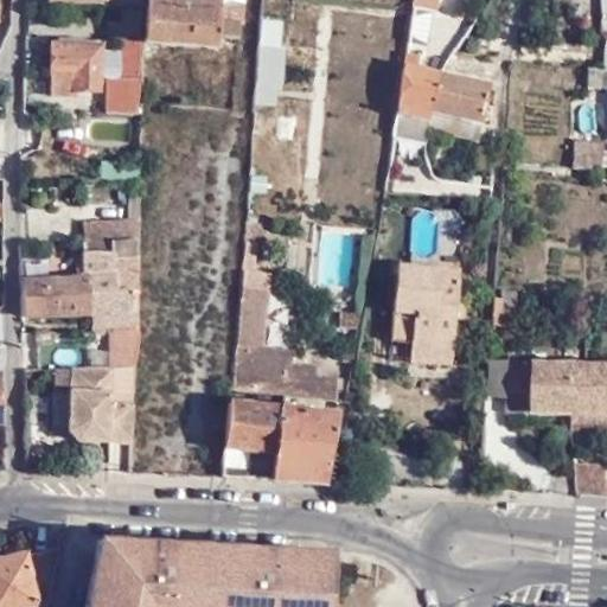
[(147,0),(144,40),(224,49),(225,34),(238,37),(242,0),(147,0)]
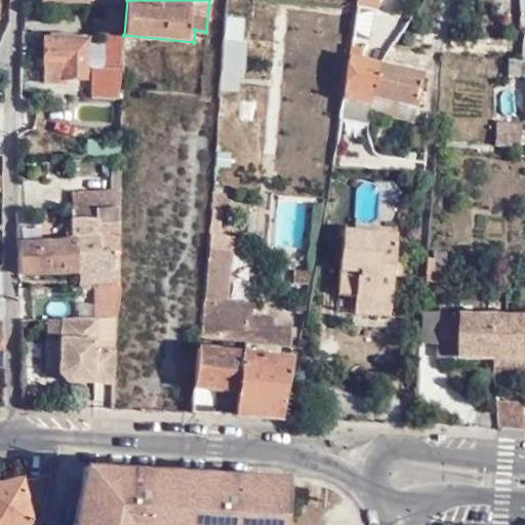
[(124,35),(124,7),(107,7),(107,17),(94,16),(93,33),(106,34),(120,35),(124,35)]
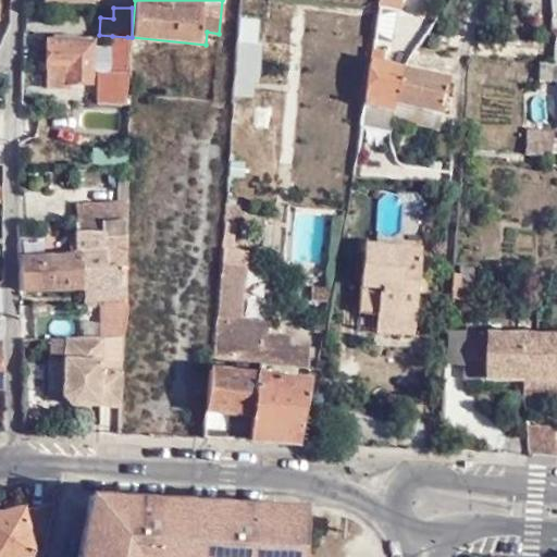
[(112,36),(111,72),(126,71),(127,37),(112,36)]
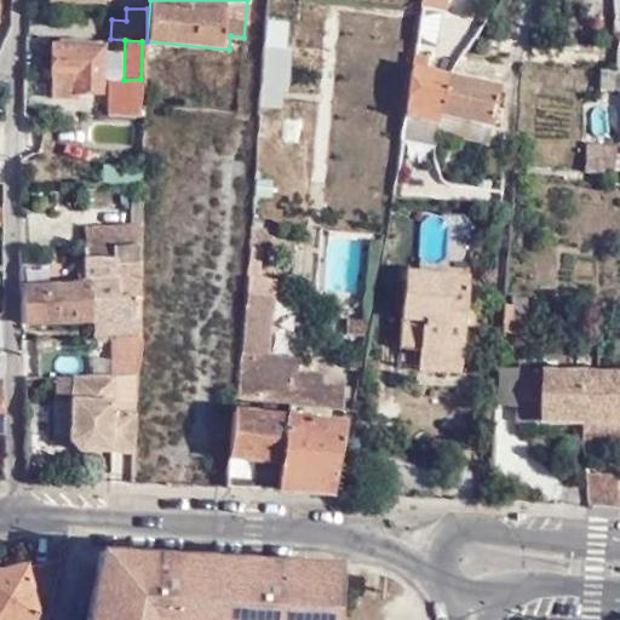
[(102,45),(52,44),(51,96),(76,97),(76,92),(101,93),(102,45)]
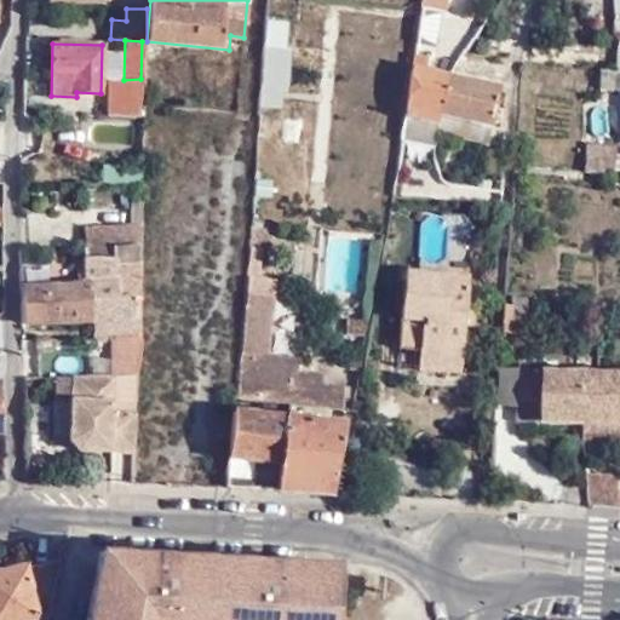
[(265,47),(262,108),(286,109),(288,49),(265,47)]
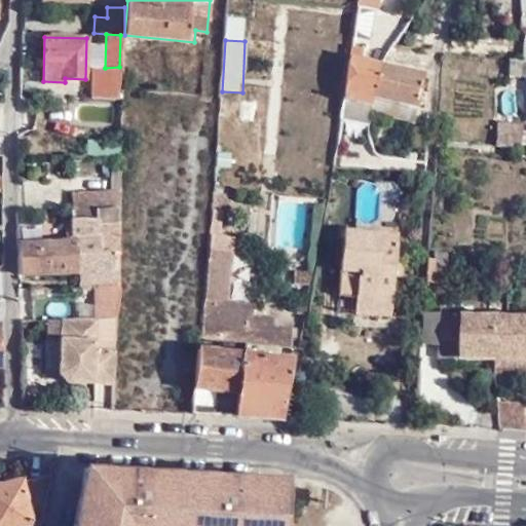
[(525,73),(525,57),(524,58),(510,55),(509,72),(525,73)]
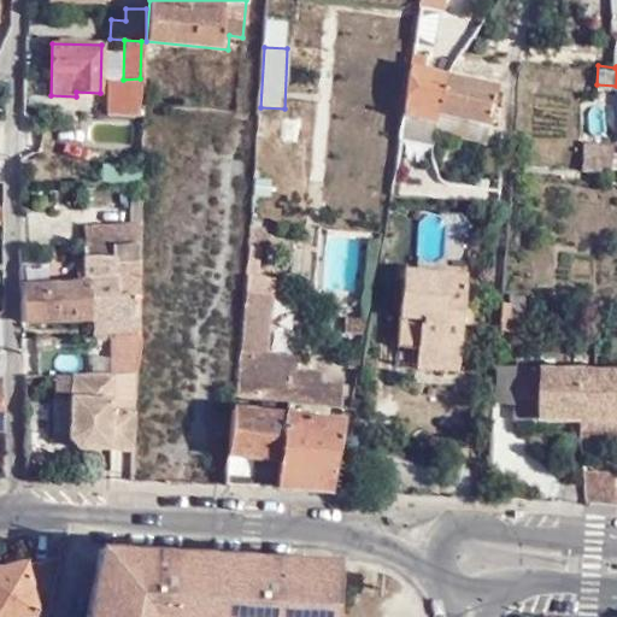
[(438,110),(446,74),(412,68),(400,135),(432,140),(436,118),(438,110)]
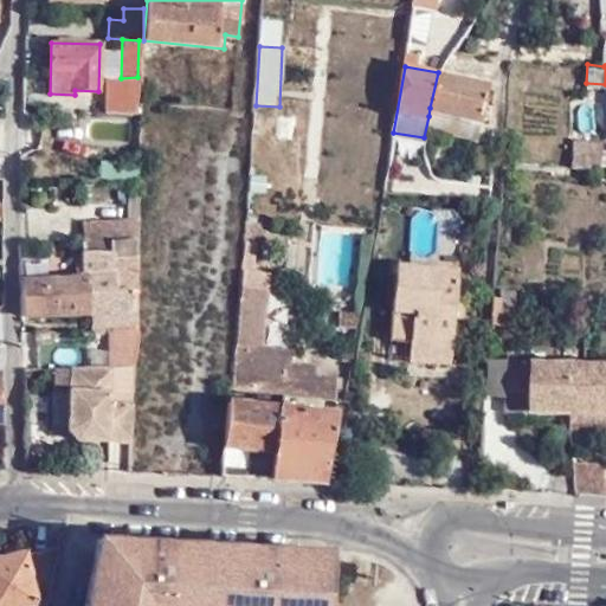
[(487,81),(438,72),(430,108),(481,116),(487,81)]
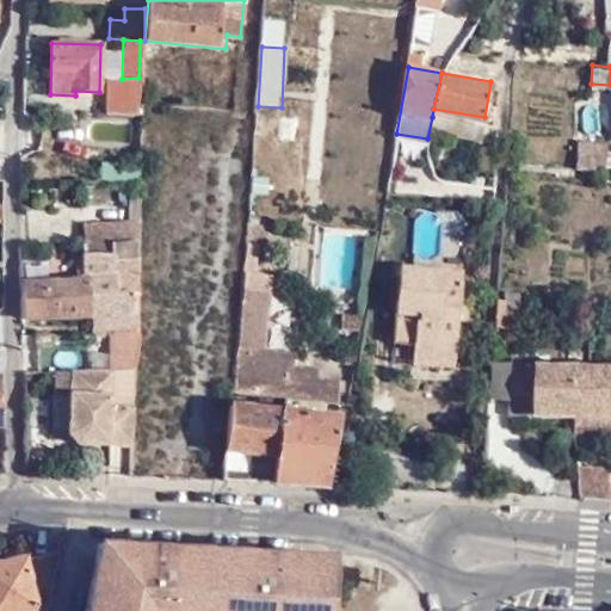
[(136,116),(139,78),(122,79),(105,79),(104,115),(136,116)]
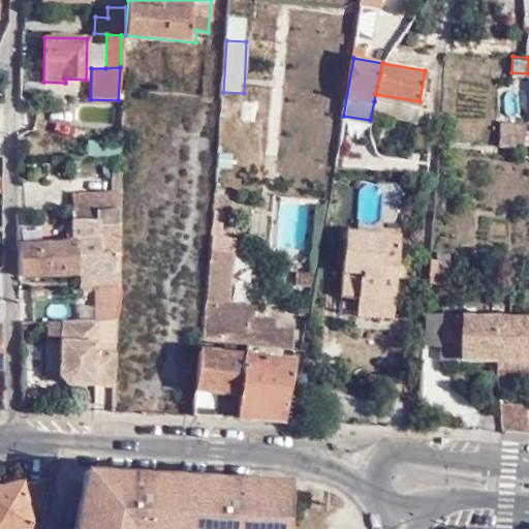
[(415,118),(419,101),(375,94),(374,101),(376,113),(415,118)]
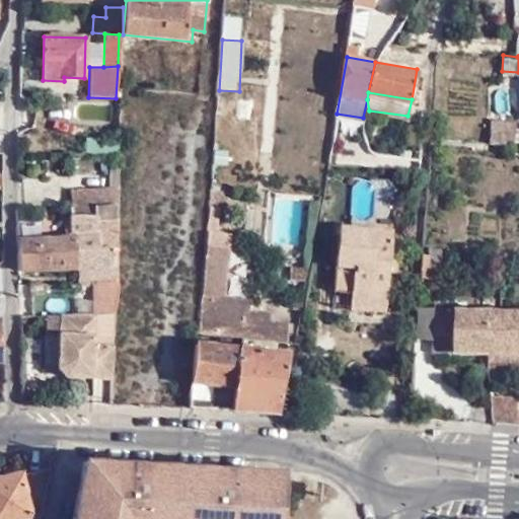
[(516,141),(518,119),(491,116),(490,140),(516,141)]
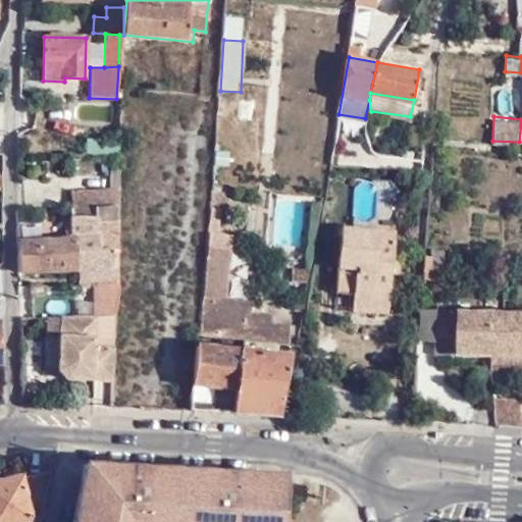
[(110,188),(120,188),(120,166),(110,166),(110,188)]
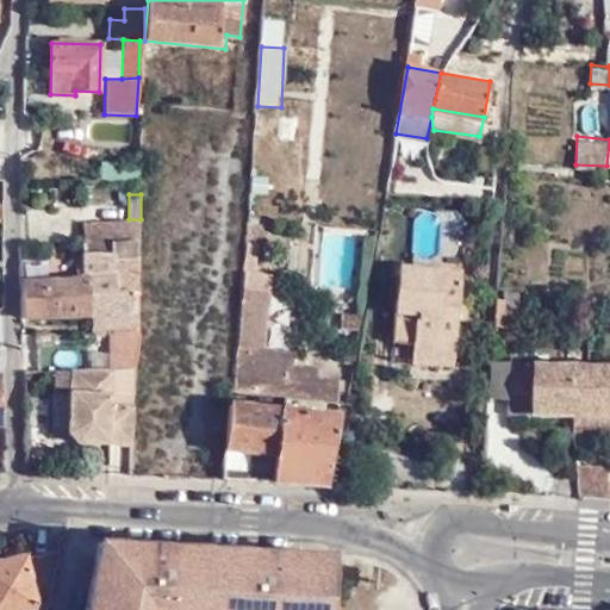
[(111,240),(139,241),(141,219),(129,219),(81,221),(82,241),(111,240)]
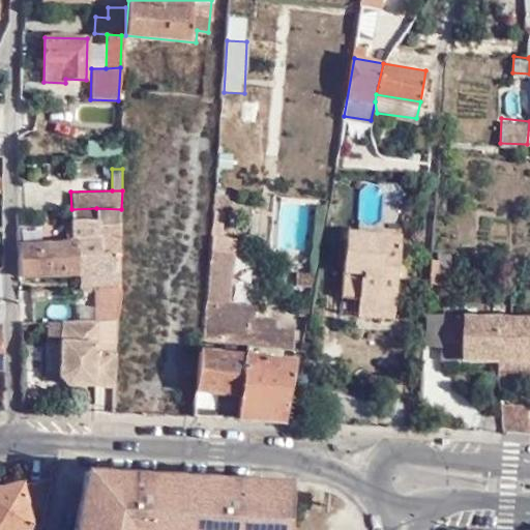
[(114,270),(119,270),(121,209),(96,208),(96,218),(71,218),(72,238),(78,238),(79,242),(80,271),(114,270)]
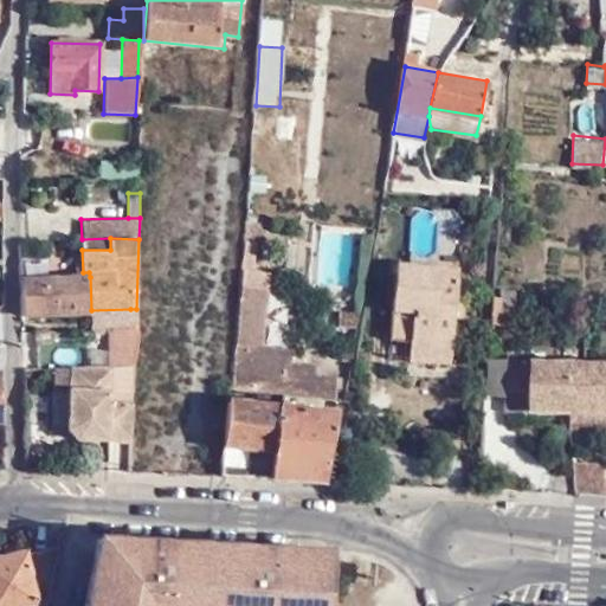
[(82,239),(82,250),(110,250),(110,238),(82,239)]
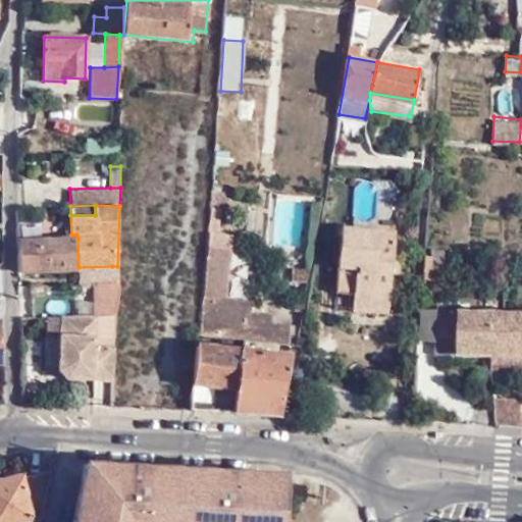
[(205,246),(228,248),(229,233),(214,232),(217,207),(209,207),(205,246)]
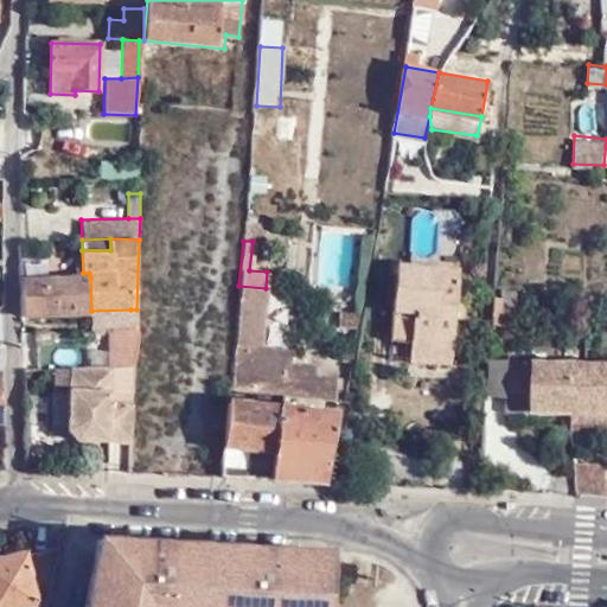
[(436,251),(435,264),(457,266),(458,253),(436,251)]
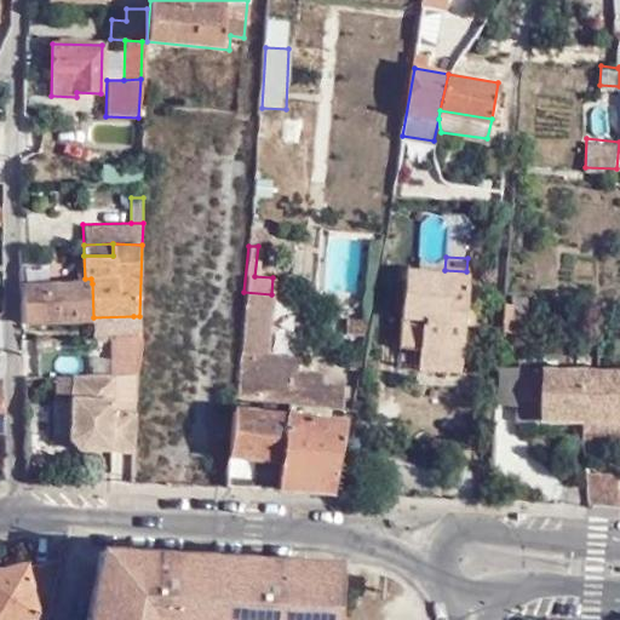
[(465,375),(466,277),(401,276),(400,374),(465,375)]
